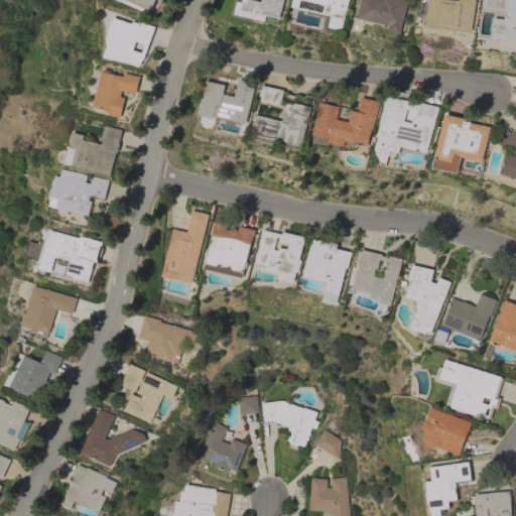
[(154,0),(150,10),(126,0),(154,0)]
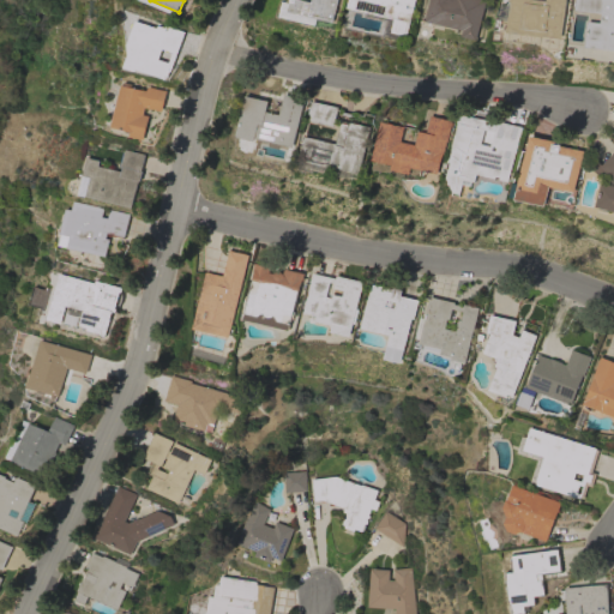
[(314,25),(278,16),(282,0),(290,2),(290,0),(306,0),(312,1),(312,0),(338,0),(333,22),(317,18),(314,25)]
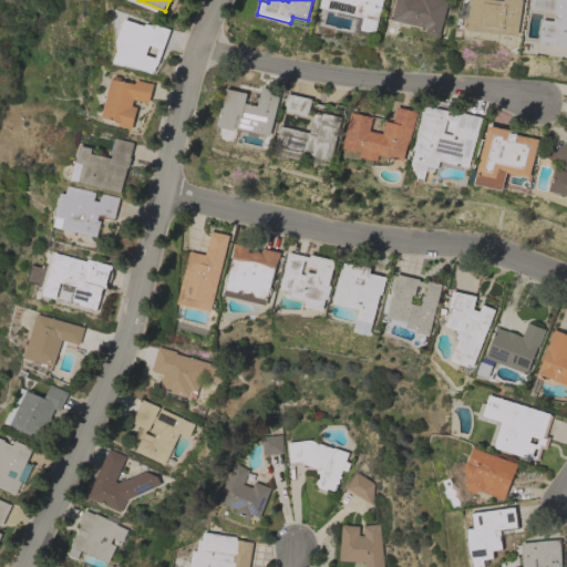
[(368,35),(353,32),(357,19),(336,14),(337,11),(320,8),(321,0),(383,0),(377,32),(369,31),(368,35)]
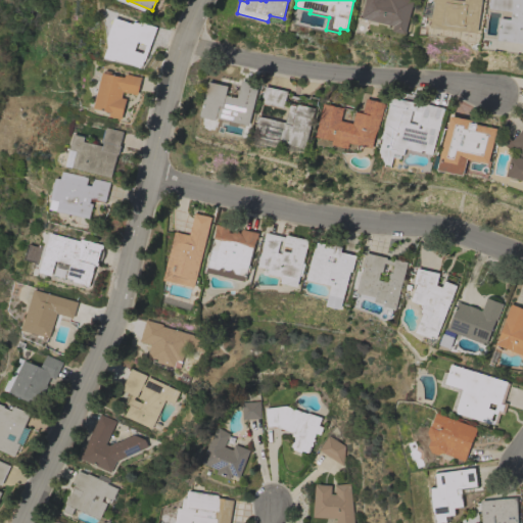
[(413,0),(406,34),(393,31),(394,26),(362,17),(367,0),(413,0)]
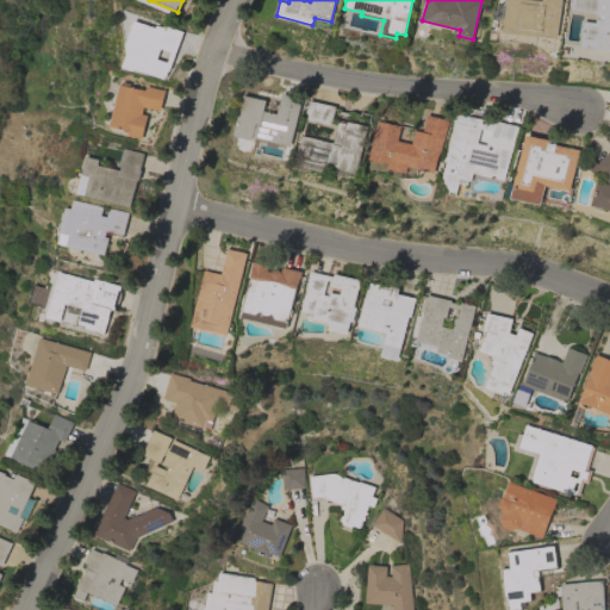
[(560,0),(556,37),(539,35),(539,36),(503,31),(506,1),(505,1),(505,0),(560,0)]
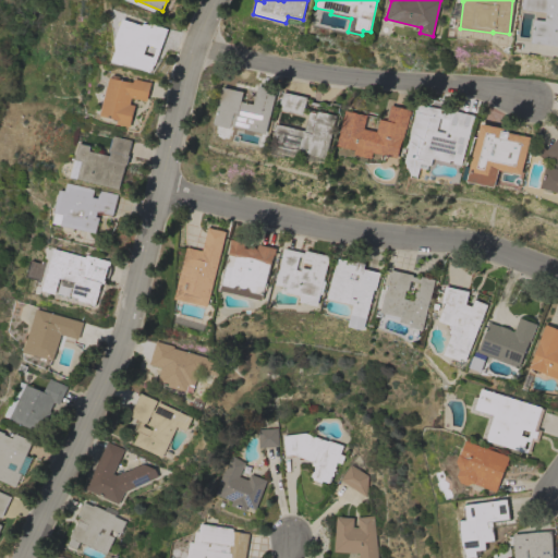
[(557,50),(549,49),(549,45),(531,43),(533,20),(544,21),(545,11),(521,9),(522,0),(557,0),(557,50)]
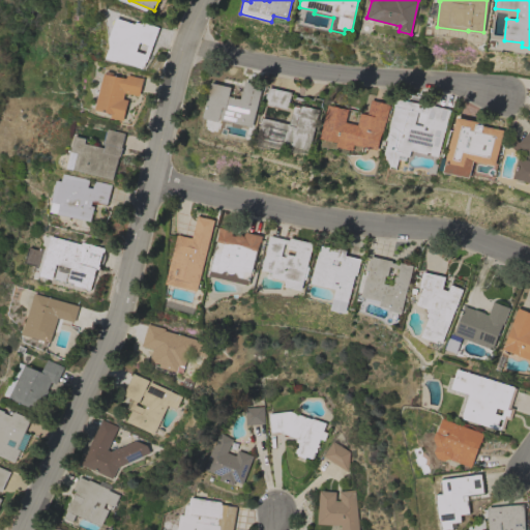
[(116,18),(135,24),(136,22),(142,24),(142,22),(159,27),(147,61),(145,66),(143,66),(142,67),(117,59),(116,61),(107,57),(111,47),(109,38),(116,18)]
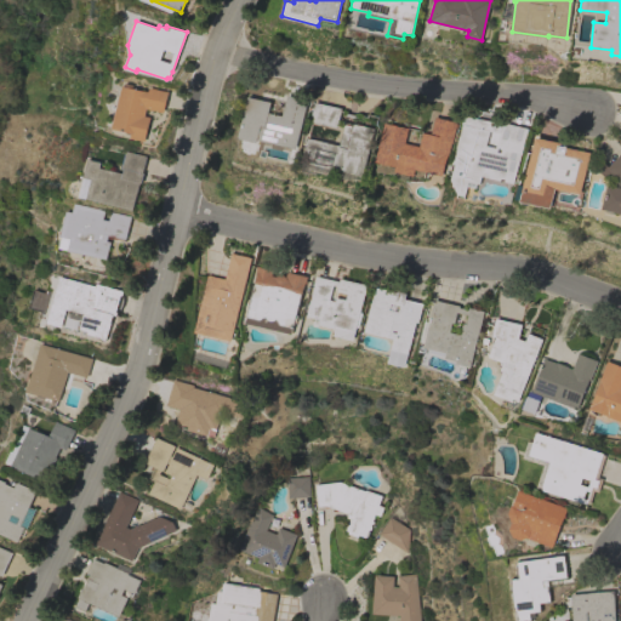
[(124,86),(125,83),(134,85),(132,87),(148,91),(149,87),(169,91),(164,113),(146,108),(144,115),(151,117),(144,141),(131,138),(132,134),(112,129),(121,85),(124,86)]
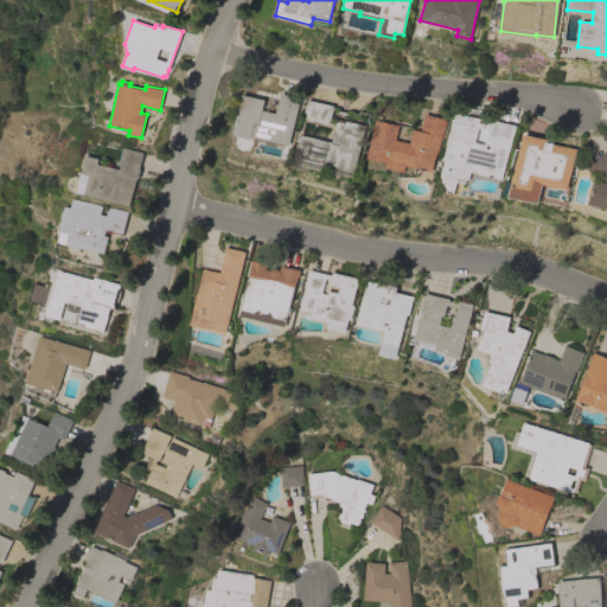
[(264,100),(262,109),(276,113),(281,91),(300,96),(289,145),(253,136),(251,139),(234,135),(242,95),(264,100)]
